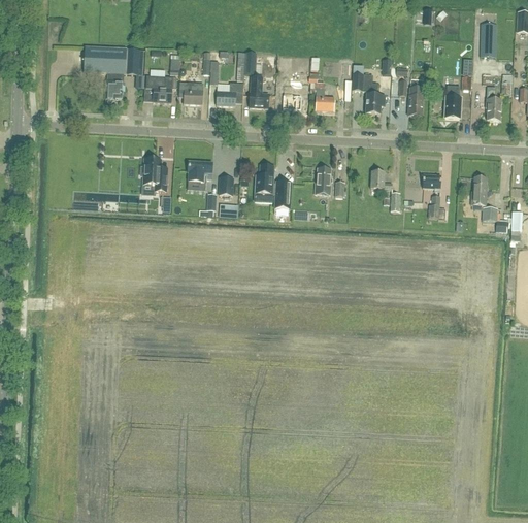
[(417,8),(416,10),(416,18),(424,18),(426,18),(426,10),(424,10),(424,8),(417,8)]
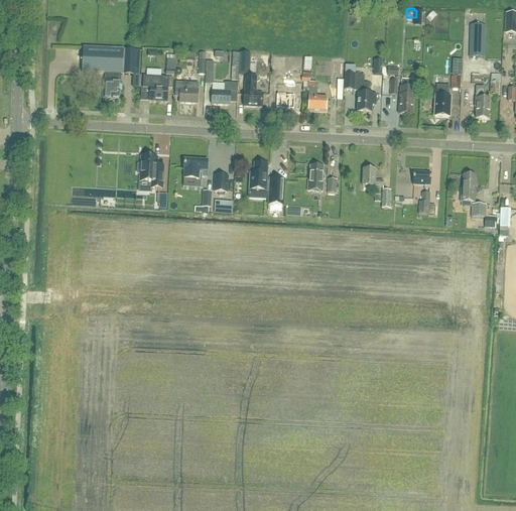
[(515,9),(505,9),(504,29),(515,30),(515,9)]
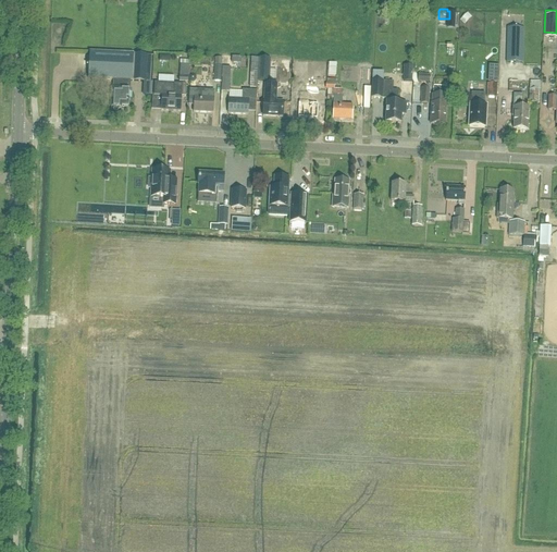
[(506,24),(505,58),(522,59),(523,24),(506,24)]
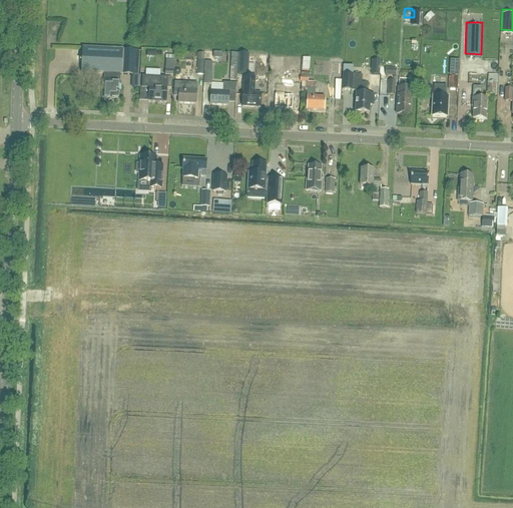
[(121,45),(81,44),(80,68),(103,69),(103,77),(102,77),(101,95),(111,95),(111,94),(118,94),(118,79),(119,70),(139,71),(140,47),(121,46),(121,45)]
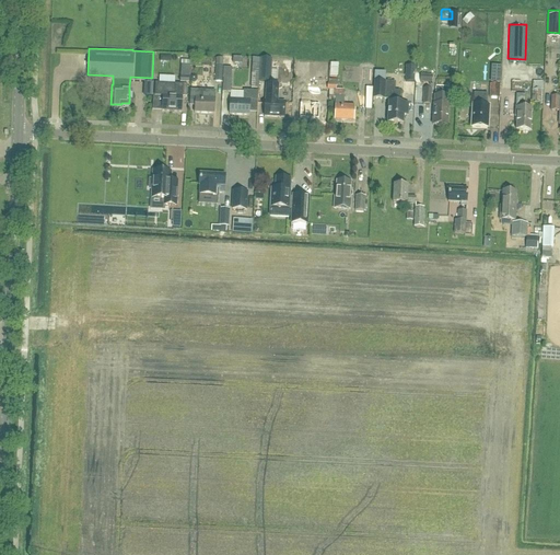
[(181,57),(179,78),(188,79),(190,51),(185,51),(184,57),(181,57)]
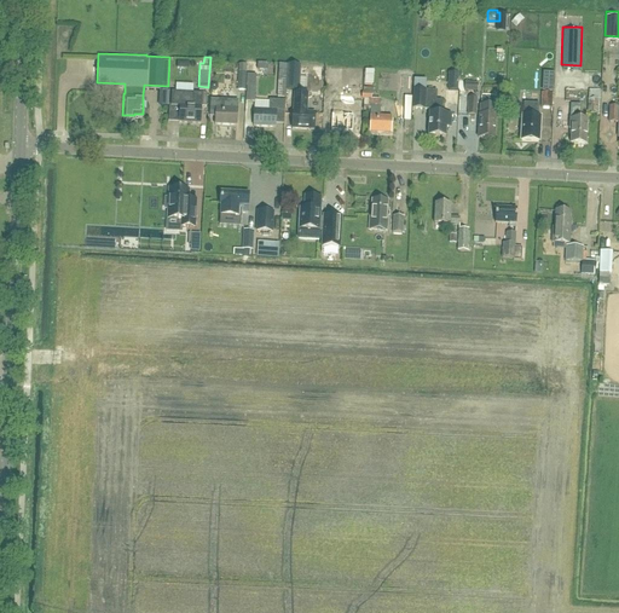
[(252,59),(248,59),(246,97),(254,97),(255,70),(250,70),(252,59)]
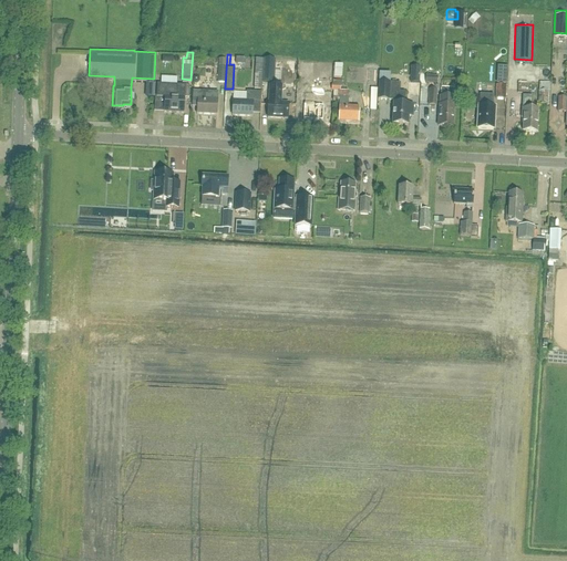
[(264,54),(263,78),(274,78),(275,55),(264,54)]
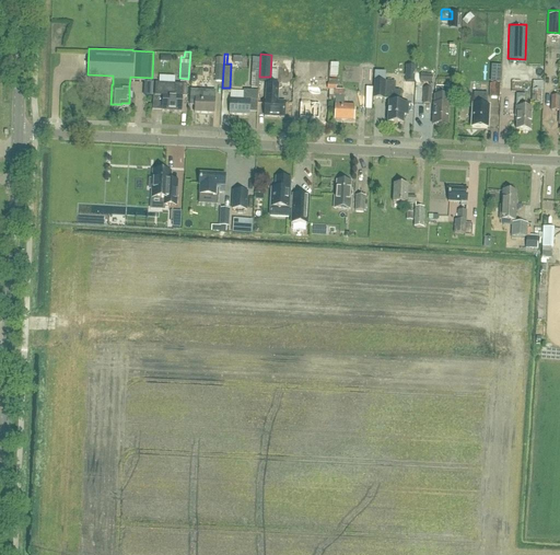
[(252,55),(251,84),(258,84),(259,55),(252,55)]
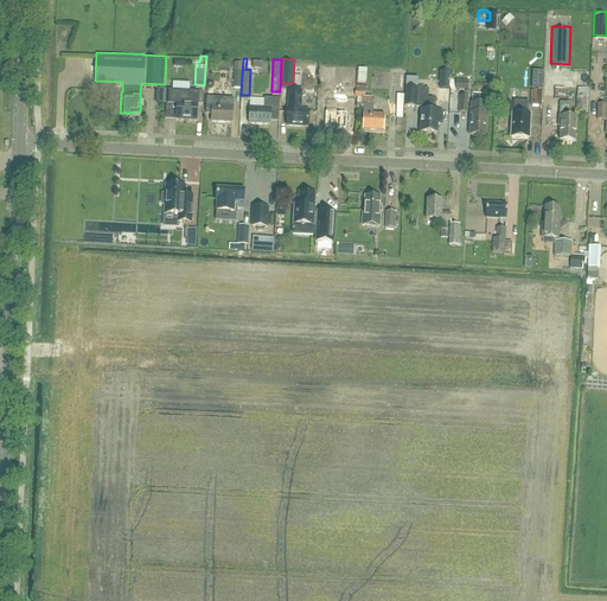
[(187,100),(176,98),(177,83),(178,61),(168,61),(166,90),(167,90),(167,103),(176,103),(174,115),(196,116),(197,87),(189,87),(187,100)]
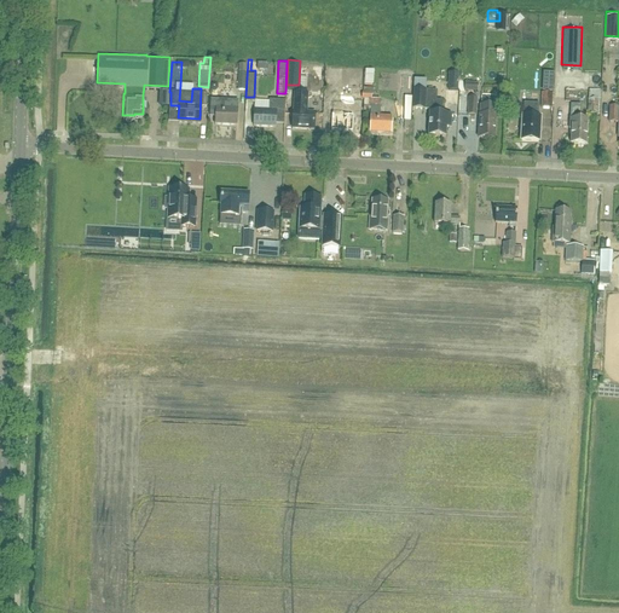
[(400,87),(412,87),(412,73),(400,73),(400,87)]
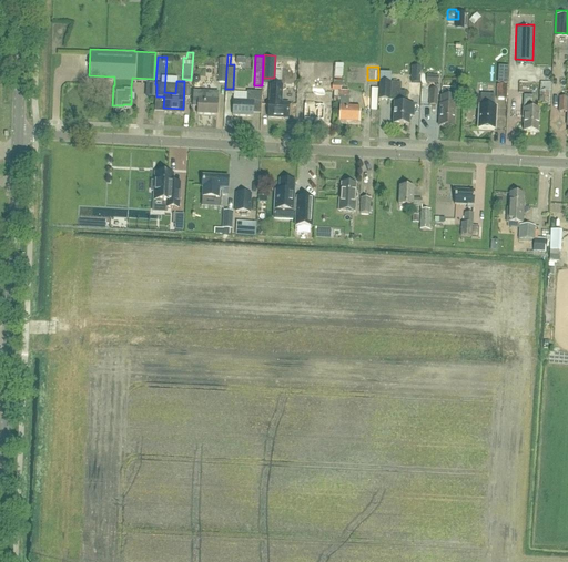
[(362,68),(351,71),(354,81),(364,78),(362,68)]
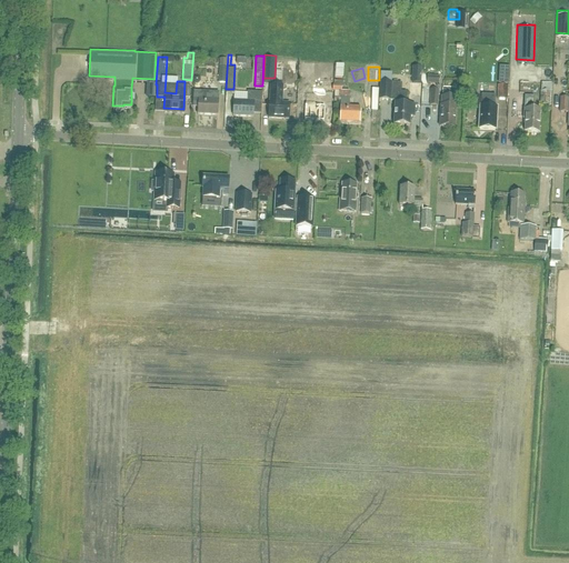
[(413,101),(409,101),(405,101),(406,89),(397,88),(397,78),(392,78),(391,79),(379,78),(378,96),(396,97),(396,100),(393,100),(392,121),(408,121),(409,110),(413,110),(413,101)]
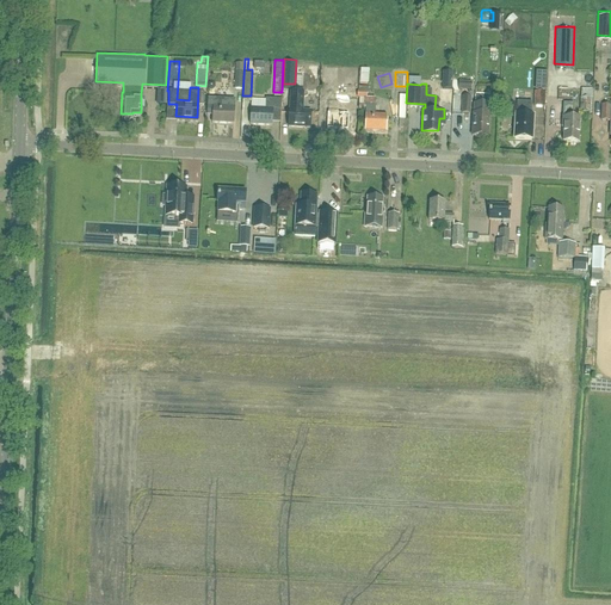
[(579,93),(591,94),(592,84),(580,84),(579,93)]
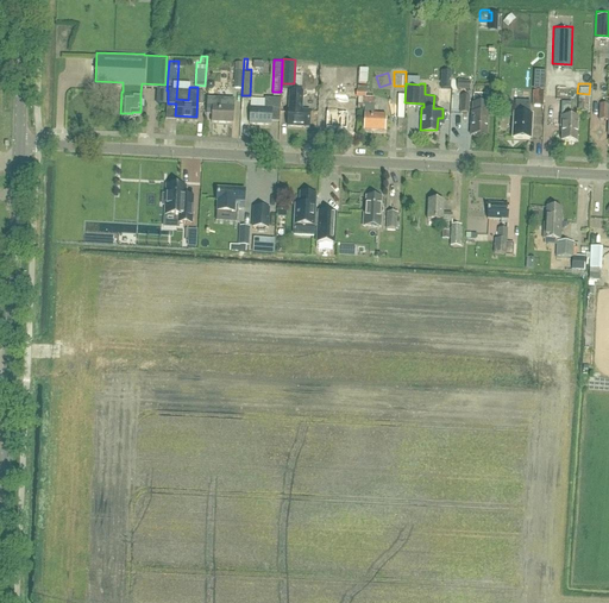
[(296,106),(297,96),(297,87),(289,87),(289,95),(288,95),(287,121),(308,123),(309,106),(296,106)]
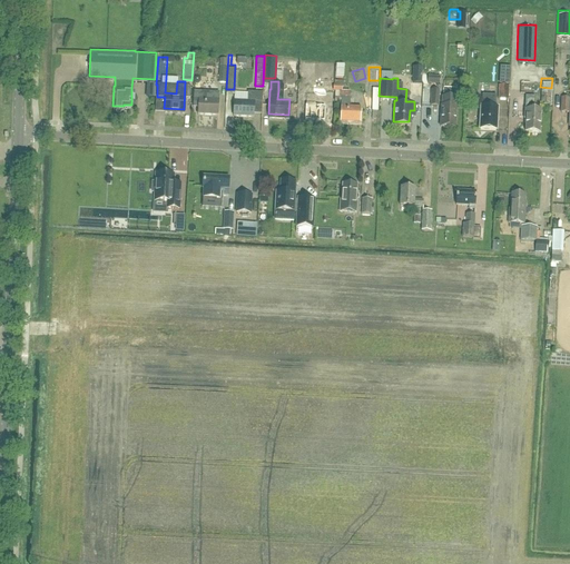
[(431,81),(431,86),(430,86),(430,101),(438,102),(439,86),(439,81),(431,81)]
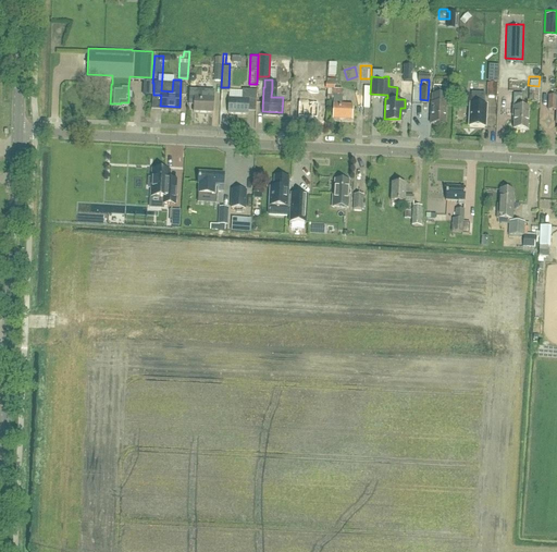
[(486,80),(486,93),(496,94),(496,80),(486,80)]
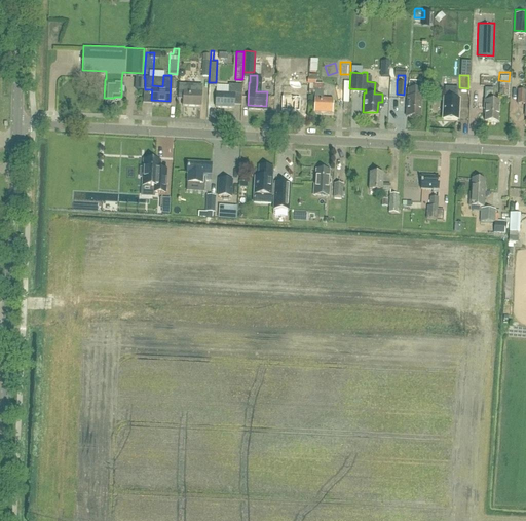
[(178,80),(178,87),(177,96),(182,96),(182,102),(200,103),(201,81),(178,80)]
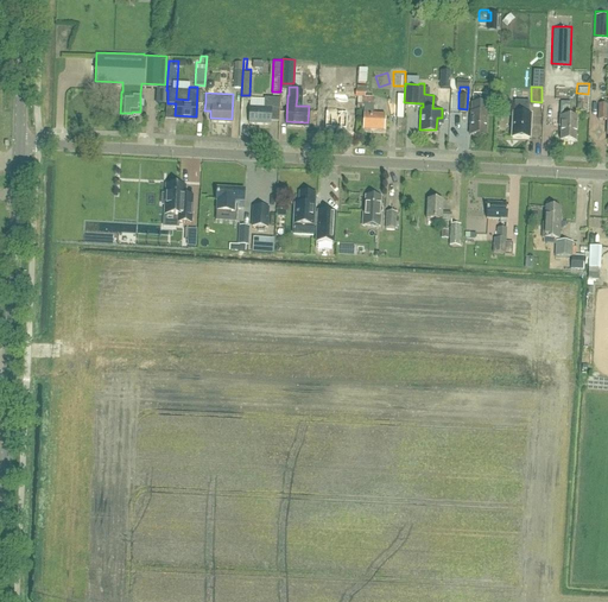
[(337,99),(337,108),(325,107),(324,124),(344,125),(346,103),(354,103),(355,93),(347,93),(347,99),(337,99)]
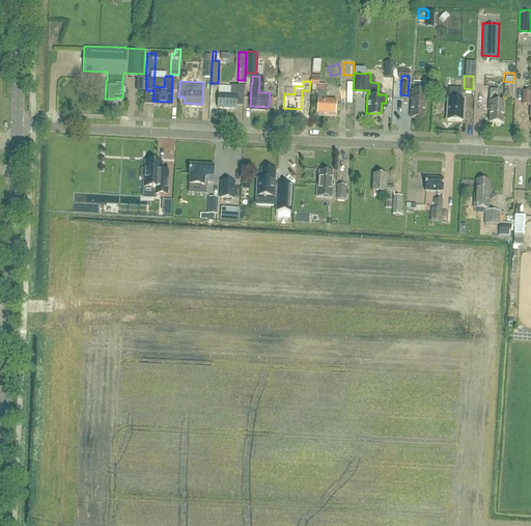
[(326,87),(325,87),(326,82),(312,81),(311,90),(317,90),(316,95),(317,95),(316,110),(335,111),(335,97),(325,95),(326,87)]
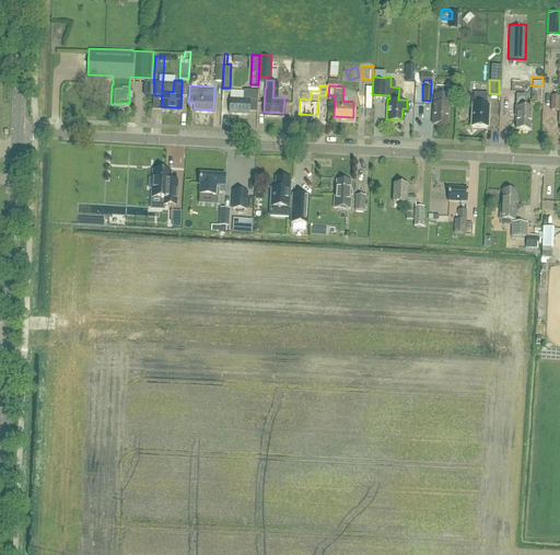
[(540,87),(531,85),(531,101),(540,101),(540,87)]
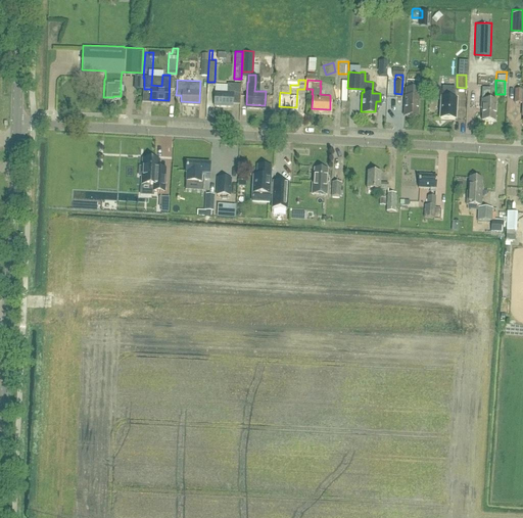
[(228,81),(227,90),(215,89),(214,103),(231,104),(232,90),(239,90),(240,81),(228,81)]
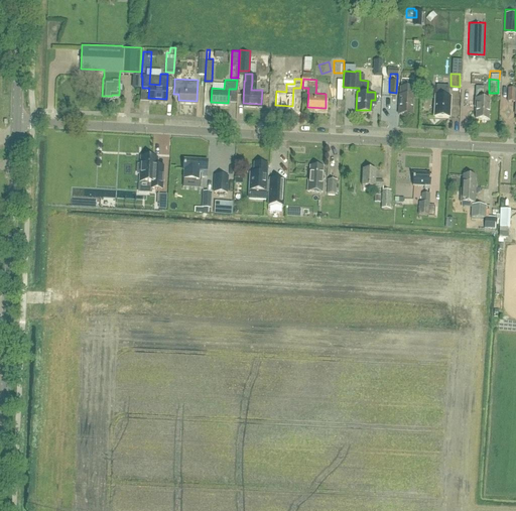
[(447,95),(448,84),(439,84),(439,94),(435,94),(434,114),(447,114),(448,95),(447,95)]
